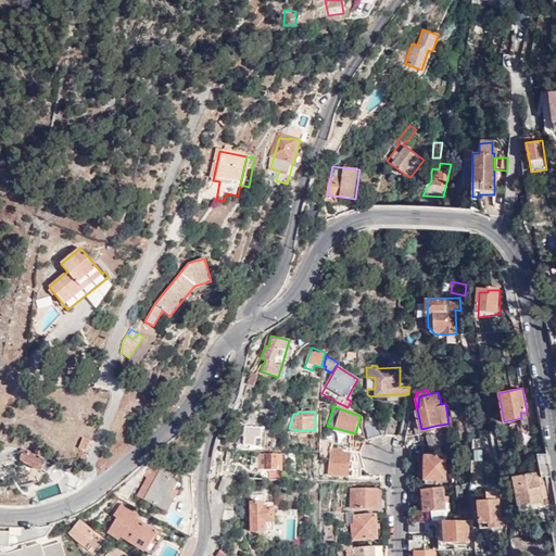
[(400,436),(403,418),(391,416),(389,433),(400,436)]
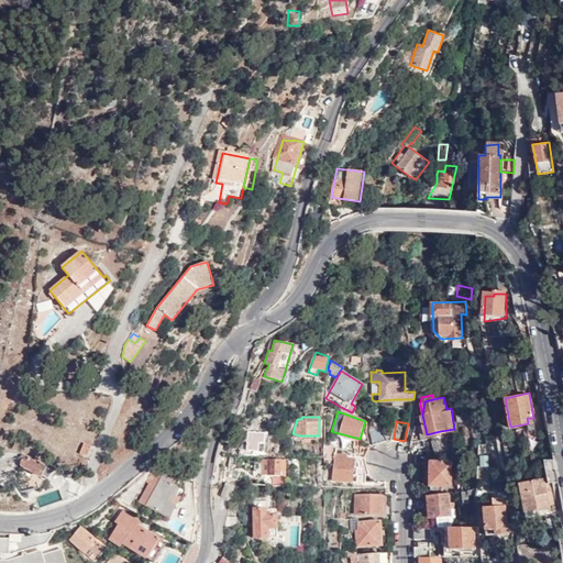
[(441,434),(440,431),(427,434),(424,424),(419,426),(422,439),(441,434)]
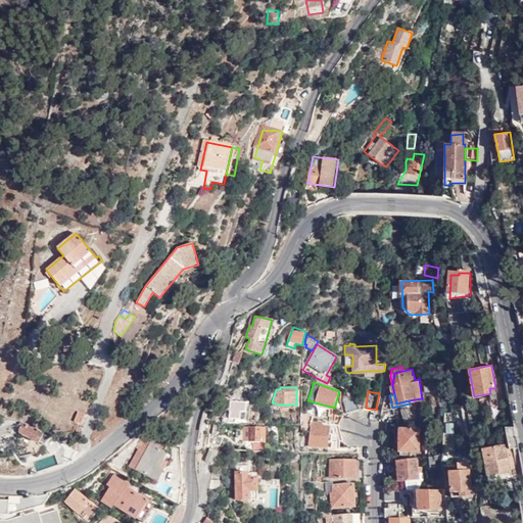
[(352,396),(344,401),(347,412),(358,409),(352,396)]
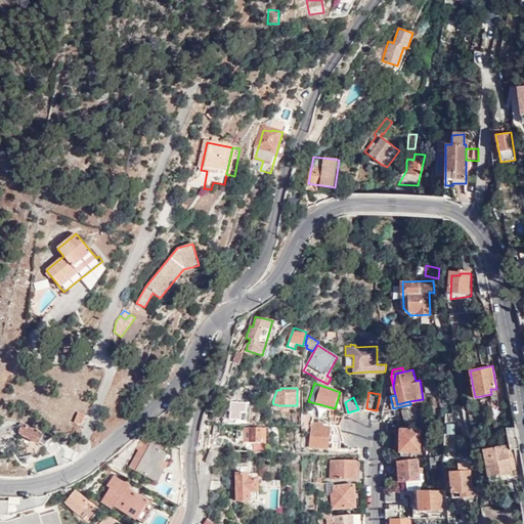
[(252,402),(249,402),(249,403),(232,401),(229,420),(247,421),(249,405),(251,406),(252,402)]
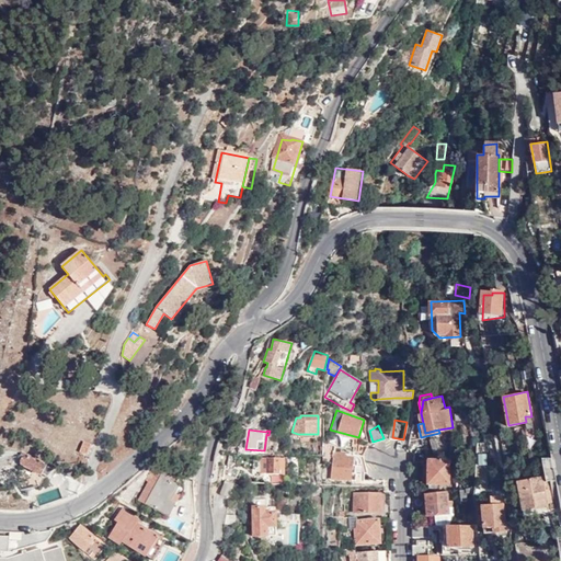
[(344,448),(358,454),(358,447),(356,447),(355,439),(343,436),(344,448)]
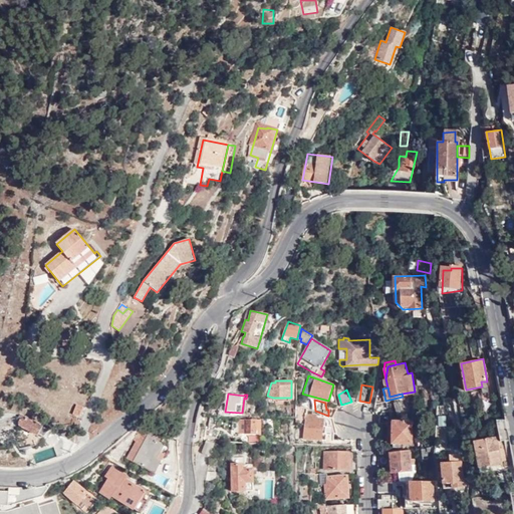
[(77,403),(72,414),(80,417),(84,406),(77,403)]
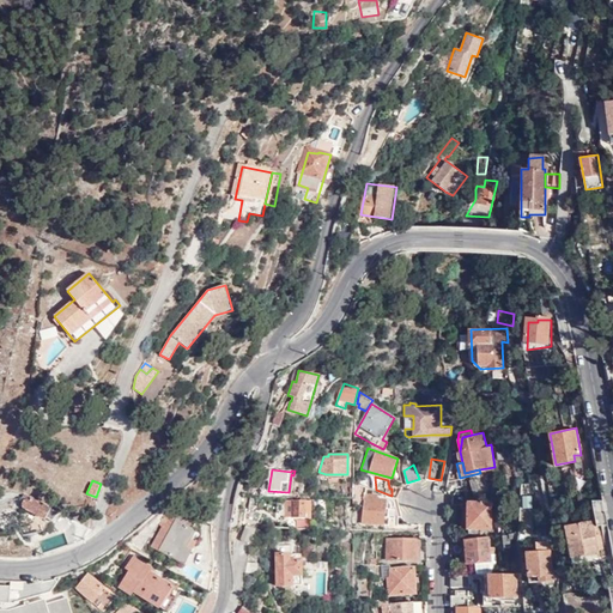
[(60,514),(24,493),(20,499),(24,501),(23,503),(23,504),(23,505),(24,507),(46,519),(46,517),(52,521),(60,514)]
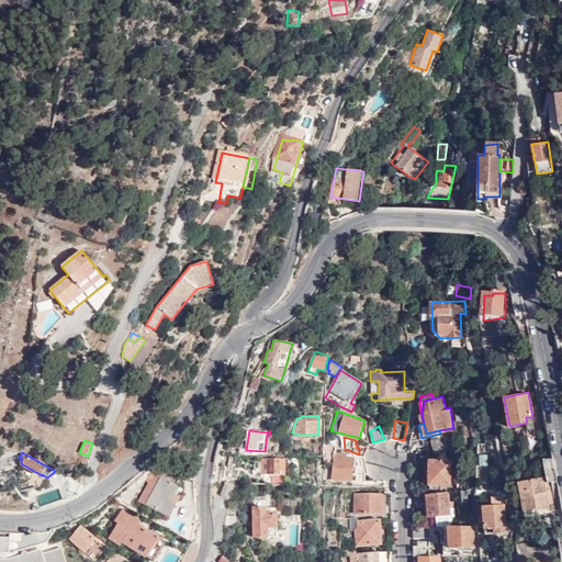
[(352,471),(353,462),(355,459),(346,458),(343,458),(343,453),(335,452),(334,463),(332,479),(351,481),(352,471)]
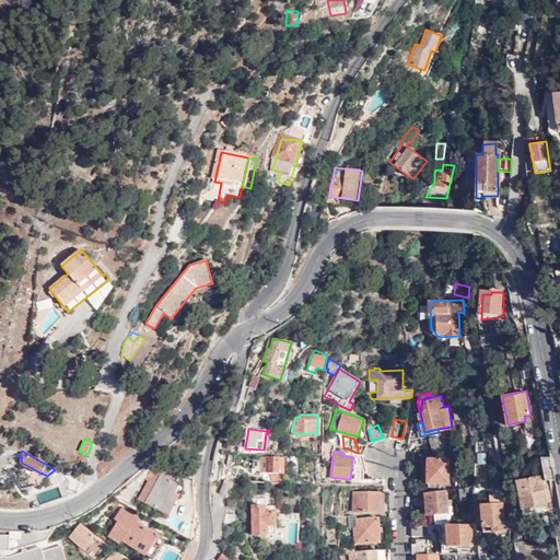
[(476,454),(477,465),(486,464),(485,453),(476,454)]
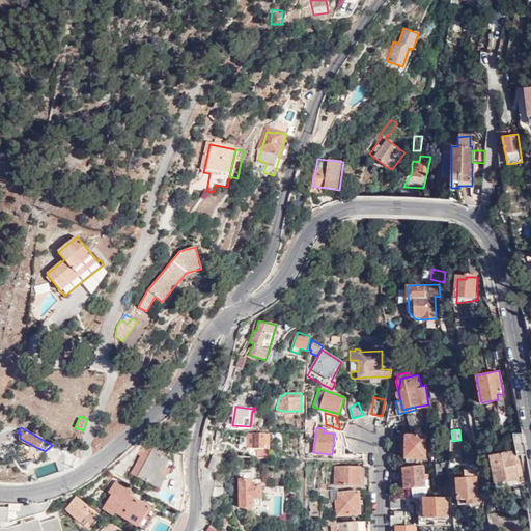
[(406,435),(401,437),(401,454),(398,454),(398,463),(401,462),(401,456),(408,456),(408,459),(411,458),(410,456),(418,455),(418,460),(411,462),(411,465),(422,464),(421,455),(426,455),(426,434),(406,435)]
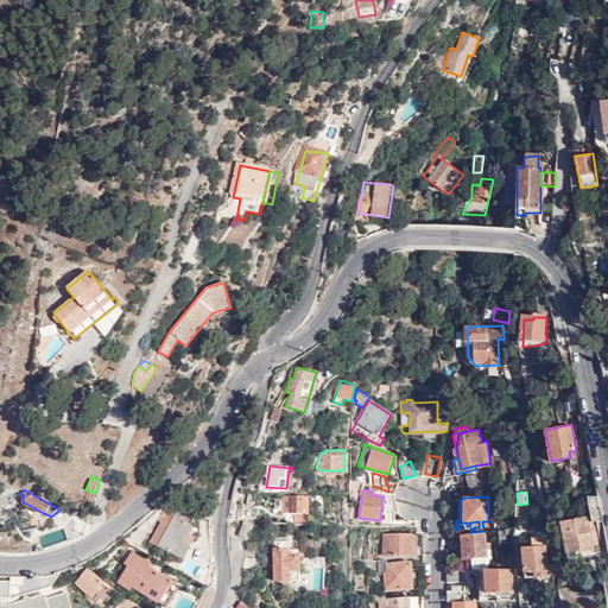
[(595,521),(603,520),(599,496),(587,496),(591,521),(588,523),(587,517),(562,521),(569,557),(595,551),(594,545),(599,544),(595,521)]
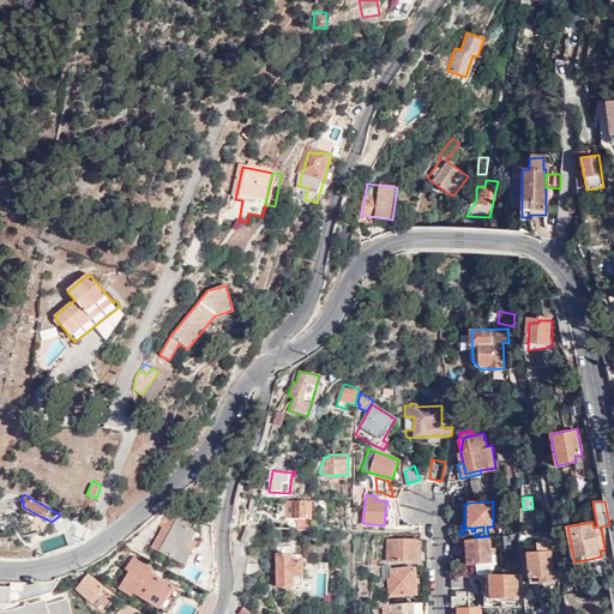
[(305,503),(294,503),(294,518),(311,517),(311,505),(305,506),(305,503)]
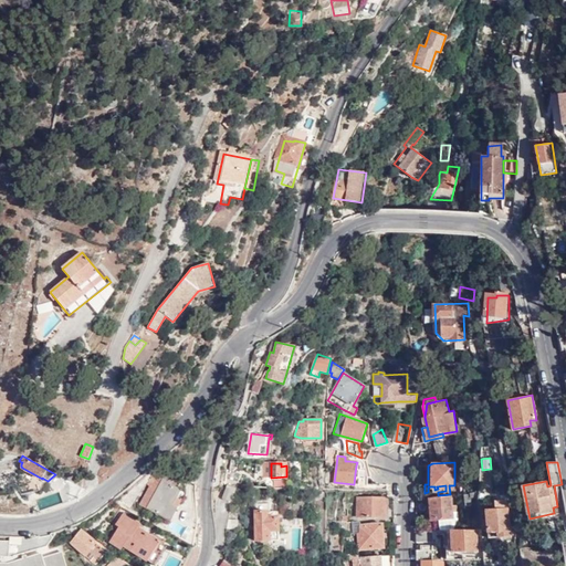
[(370,475),(369,467),(356,465),(355,474),(370,475)]
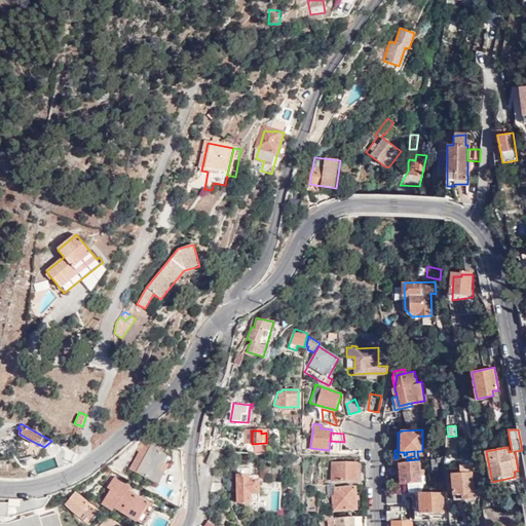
[(224,440),(216,438),(214,444),(222,446),(224,440)]
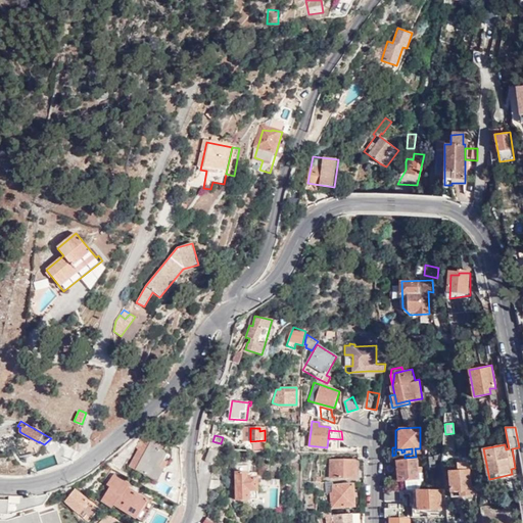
[(138,449),(129,465),(135,469),(156,481),(163,468),(158,466),(162,459),(167,452),(149,442),(149,443),(142,439),(135,447),(138,449)]
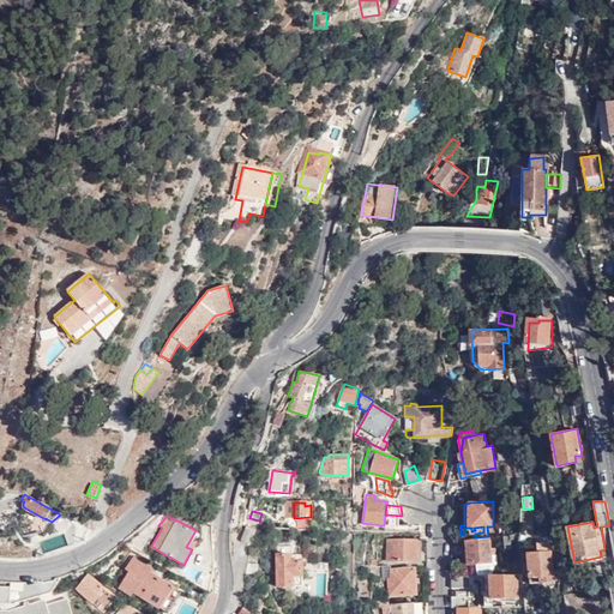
[(242,540),(251,543),(256,529),(250,525),(248,524),(242,540)]
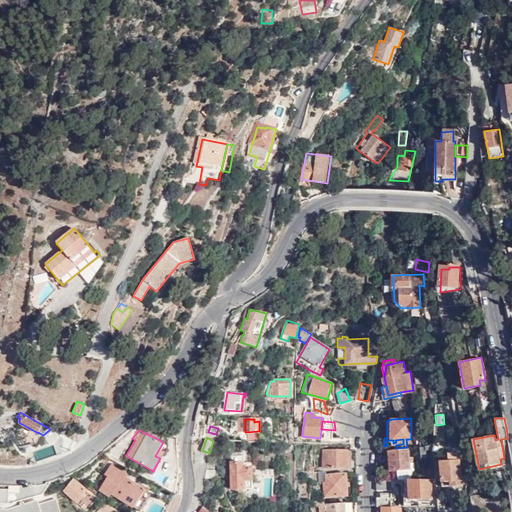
[(433,449),(433,445),(426,445),(426,447),(421,447),(423,456),(428,455),(426,450),(433,449)]
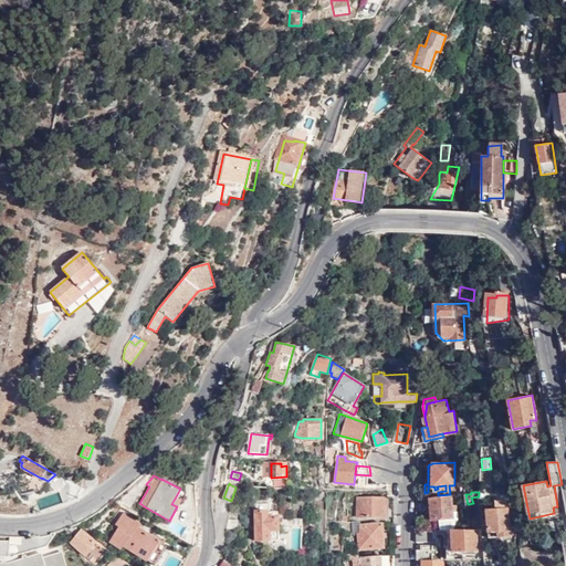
[(176,496),(171,504),(177,506),(180,499),(176,496)]
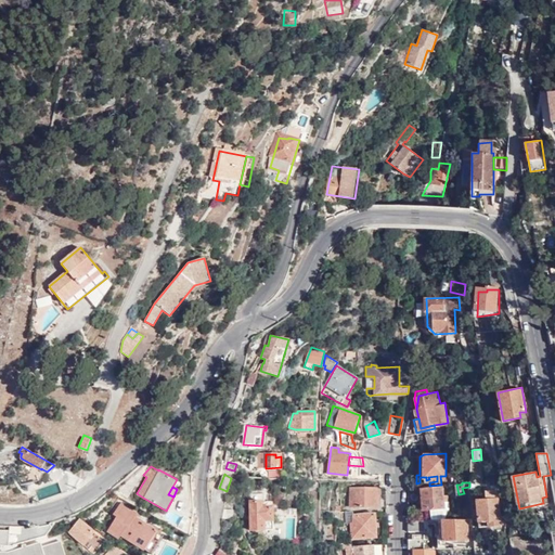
[(378,488),(352,487),(351,505),(378,506),(378,488)]
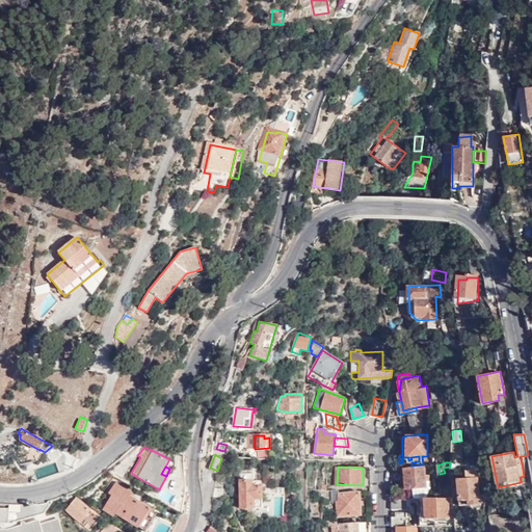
[(415,499),(417,499),(416,488),(430,487),(429,476),(425,477),(424,468),(405,469),(406,488),(414,488),(415,499)]
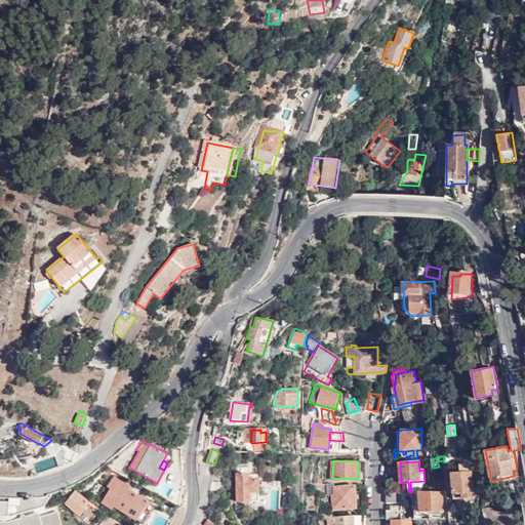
[(472,472),(470,472),(460,472),(451,473),(453,497),(473,496),(472,472)]
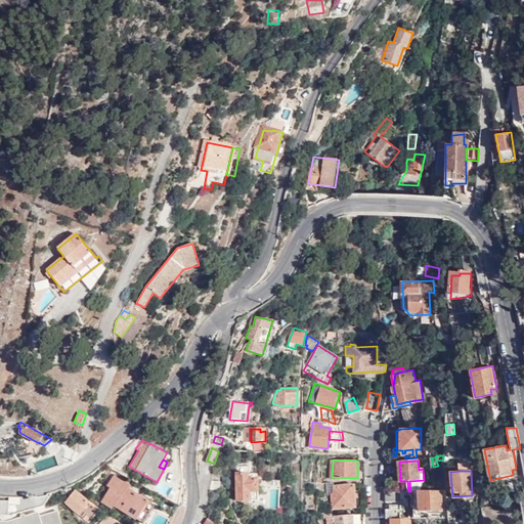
[(236,472),(236,498),(259,498),(258,477),(248,477),(248,472),(236,472)]
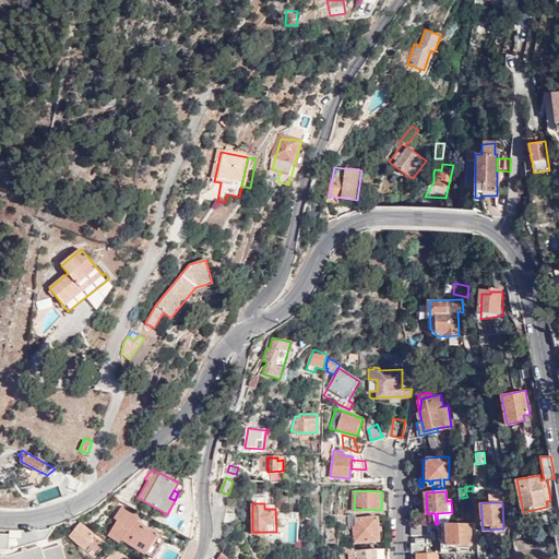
[(139,516),(122,506),(116,515),(119,519),(109,533),(120,540),(121,537),(153,558),(165,539),(137,521),(139,516)]
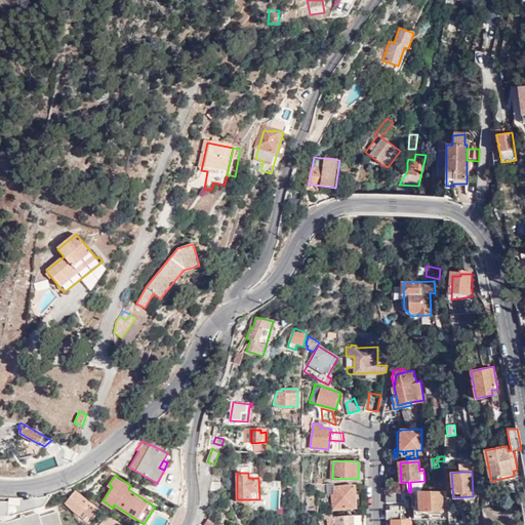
[(355,485),(334,487),(334,494),(332,494),(333,509),(356,508),(355,485)]
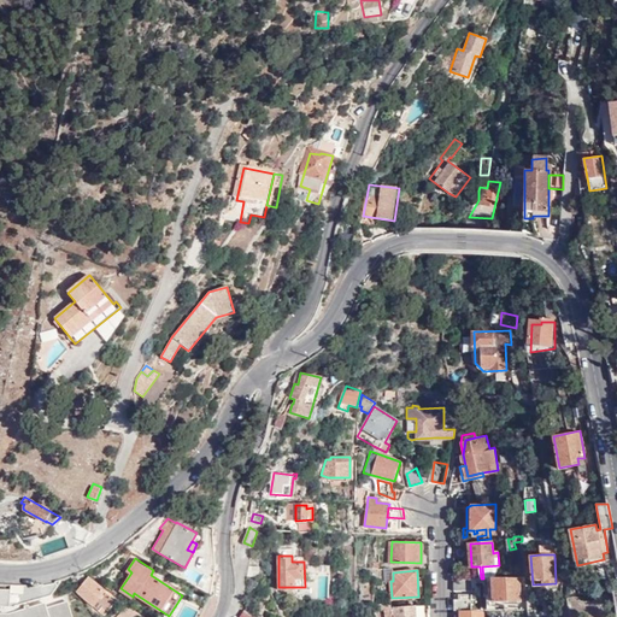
[(90,577),(77,592),(100,611),(112,597),(106,592),(107,589),(90,577)]
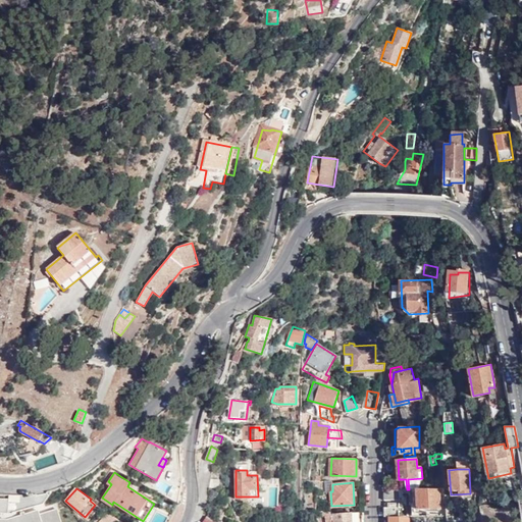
[(412,516),(425,516),(425,509),(439,509),(439,488),(417,488),(417,494),(414,494),(414,499),(412,503),(412,516)]
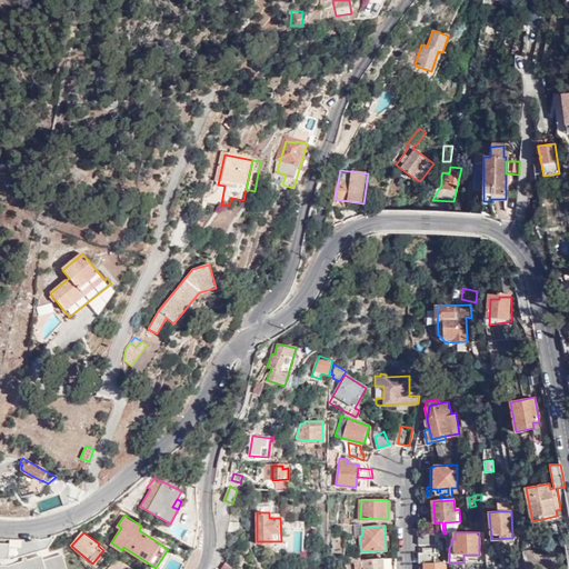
[(435,533),(419,533),(420,545),(436,543),(435,533)]
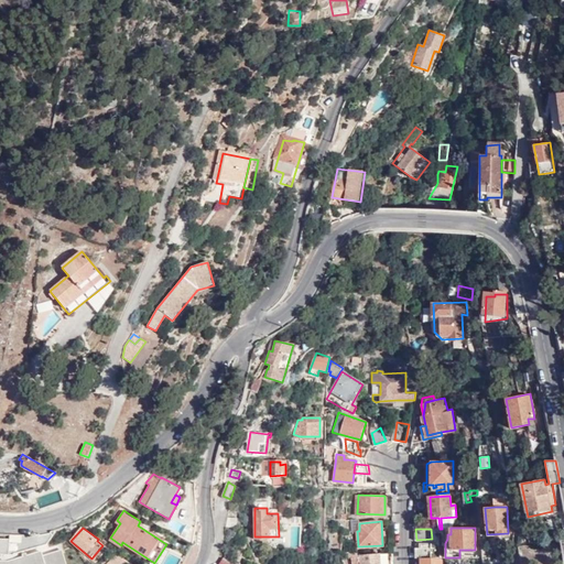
[(11,540),(0,539),(0,553),(10,555),(11,540)]
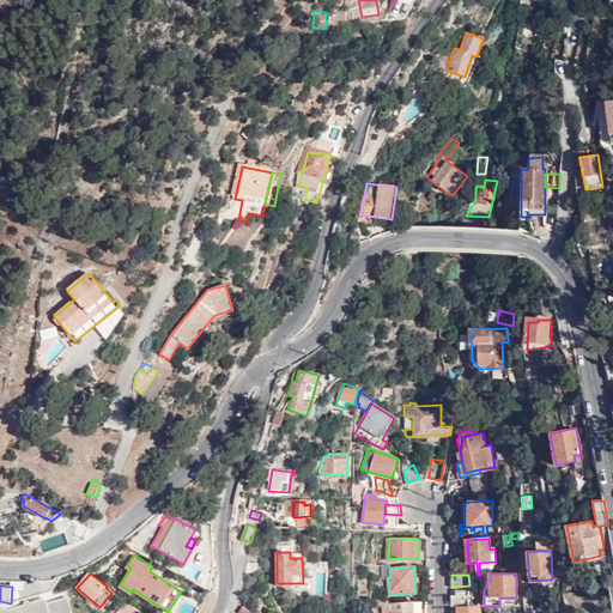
[(451,595),(453,606),(468,606),(468,590),(456,590),(457,595),(451,595)]
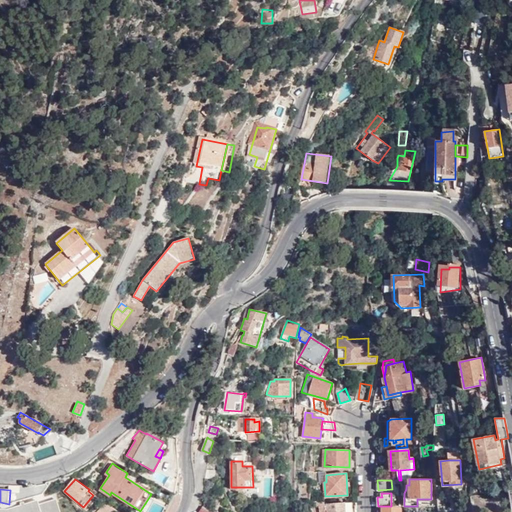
[(60,511),(58,501),(40,506),(39,501),(9,510),(0,509),(0,511),(60,511)]
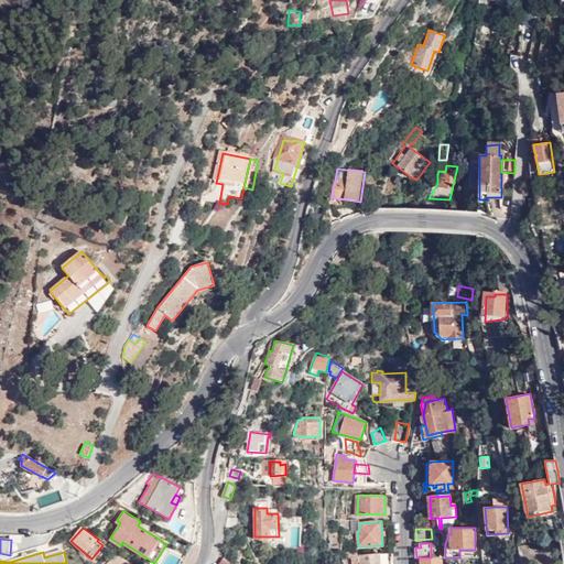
[(357,552),(349,552),(349,559),(353,559),(353,563),(388,563),(389,554),(357,555),(357,552)]
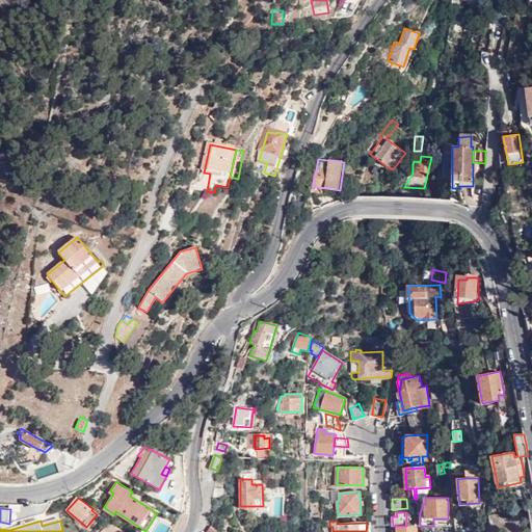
[(113,531),(116,529),(108,522),(100,531),(113,531)]
